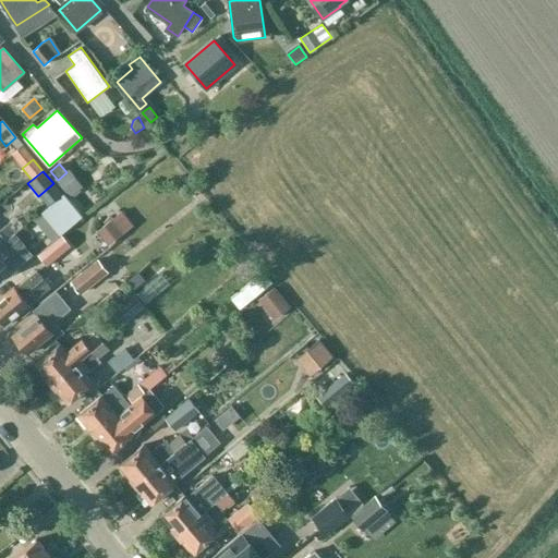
[(56,182),(69,197),(80,189),(67,172),(58,180),(56,182)]
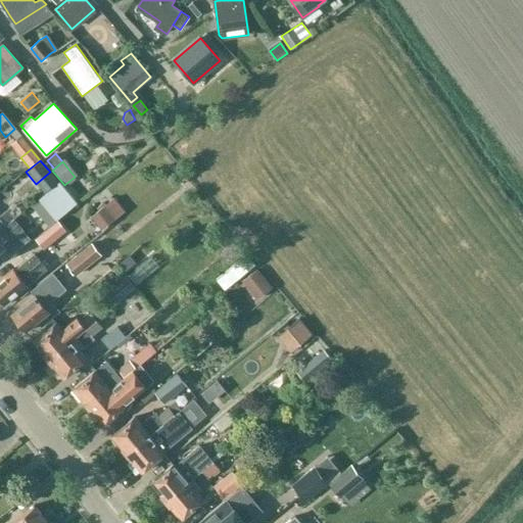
[(39,199),(56,220),(76,203),(59,183),(39,199)]
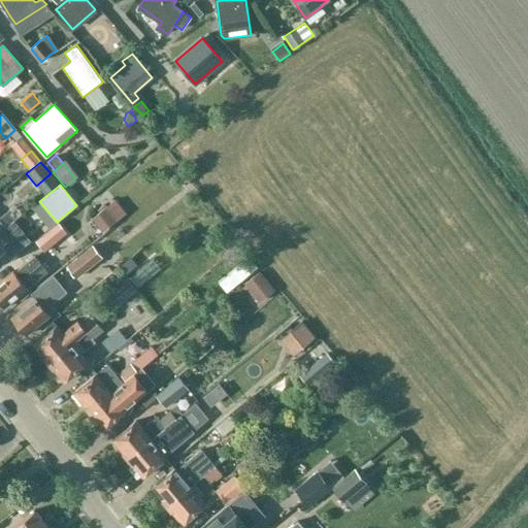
[(0,221),(0,212),(14,201),(5,190),(0,193),(0,232),(5,228),(0,221)]
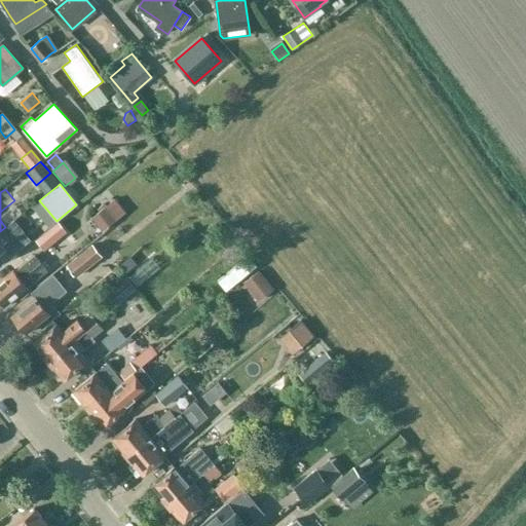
[(91,218),(103,231),(116,220),(105,207),(91,218)]
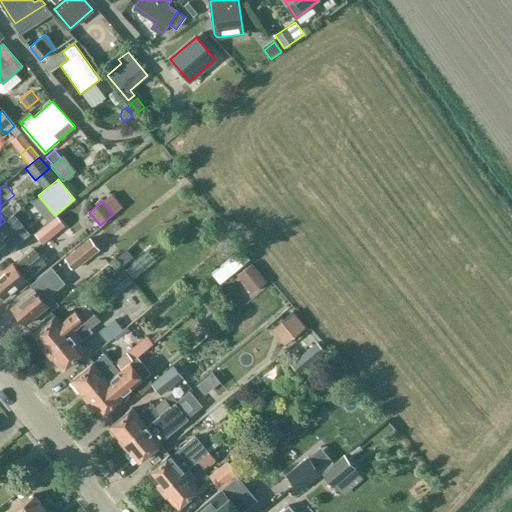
[(5,221),(0,225),(0,247),(5,243),(10,249),(30,232),(14,213),(5,221)]
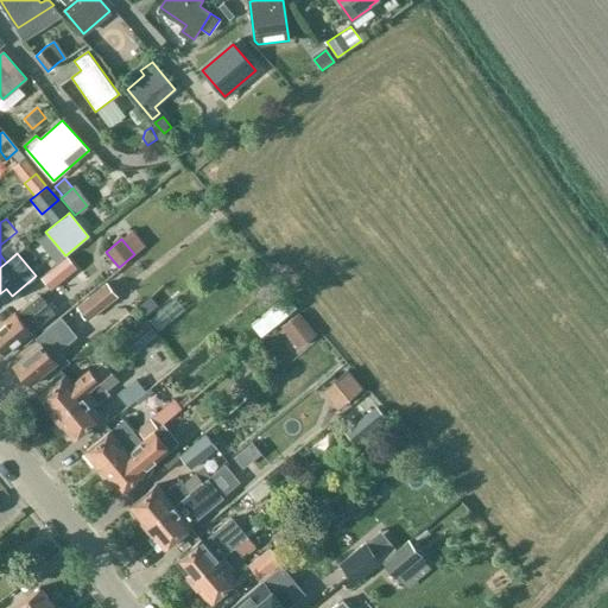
[(42,278),(50,289),(70,271),(61,260),(42,278)]
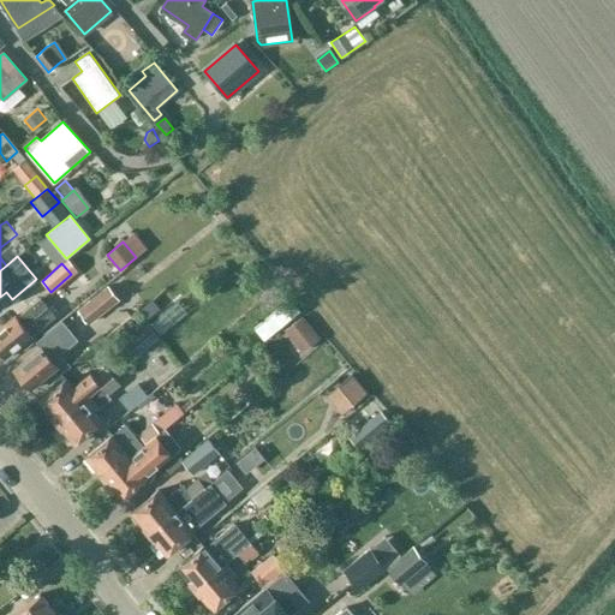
[(108,286),(78,310),(90,324),(120,302),(108,286)]
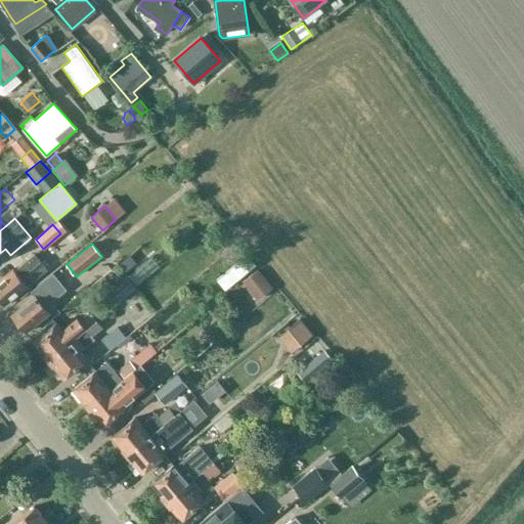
[(0,298),(5,304),(28,286),(48,269),(35,254),(14,270),(13,268),(0,279),(0,298)]
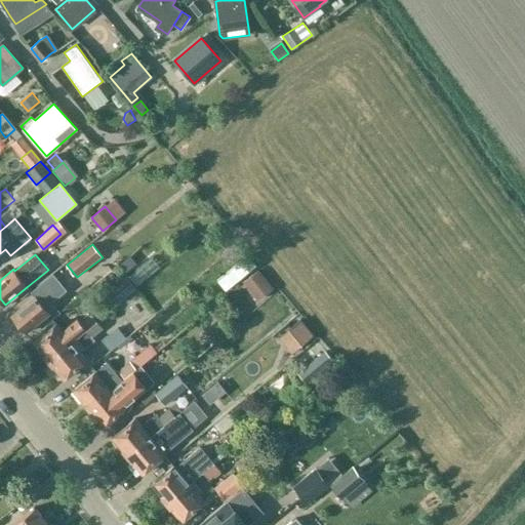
[(135,263),(129,255),(120,263),(126,270),(135,263)]
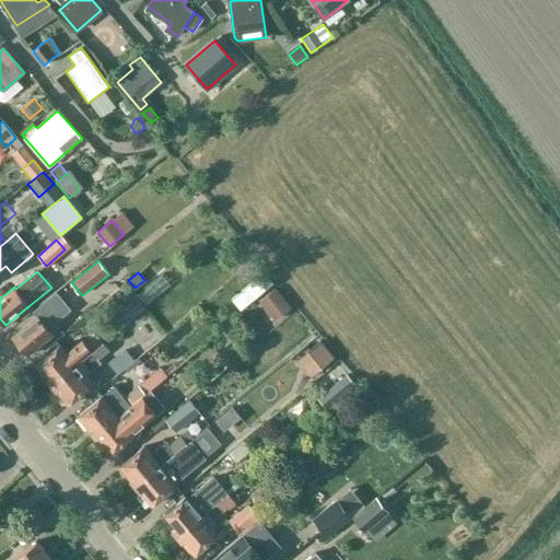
[(268,278),(248,293),(254,300),(273,284),(268,278)]
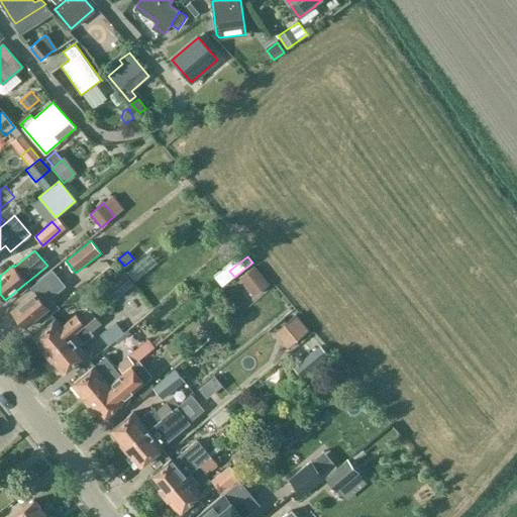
[(239,278),(254,296),(270,283),(254,265),(239,278)]
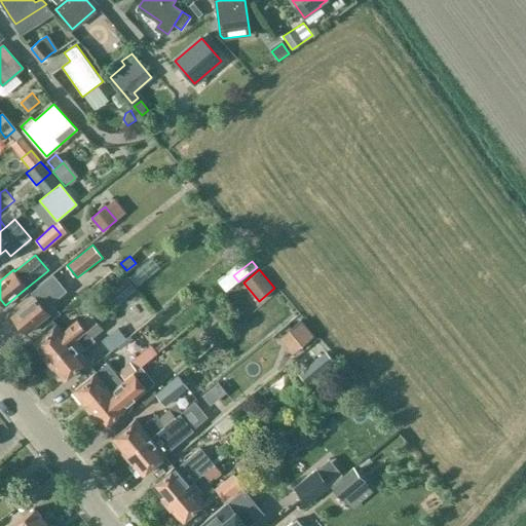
[(47,297),(57,290),(49,280),(40,288),(39,287),(31,293),(35,297),(12,314),(28,333),(50,314),(48,312),(55,306),(47,297)]
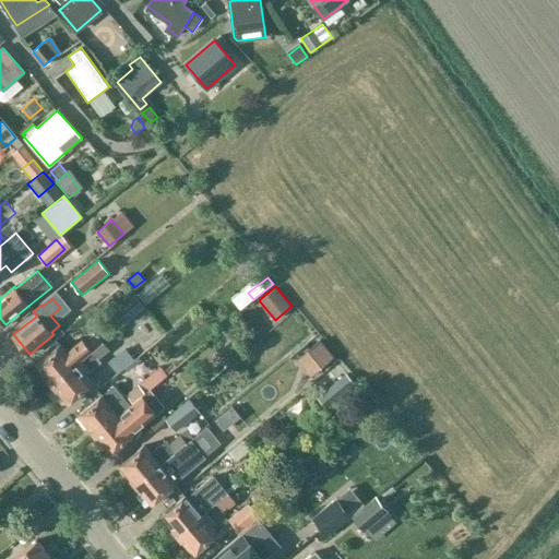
[(132,300),(122,309),(130,319),(141,310),(132,300)]
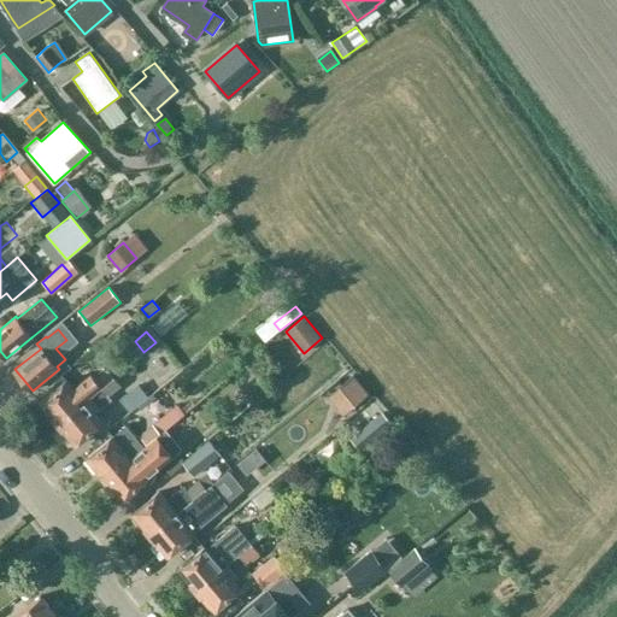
[(89,398),(103,387),(95,378),(89,383),(86,378),(74,388),(66,380),(41,403),(58,423),(89,398)]
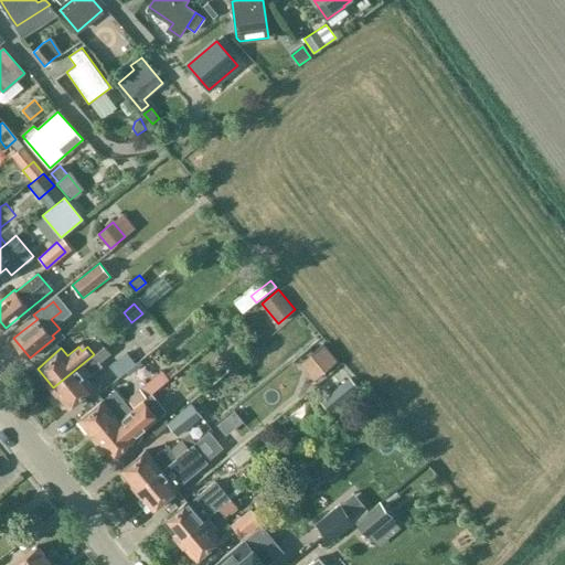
[(82,364),(53,387),(70,407),(94,387),(87,379),(92,374),(103,366),(99,362),(109,353),(104,347),(94,354),(82,364)]
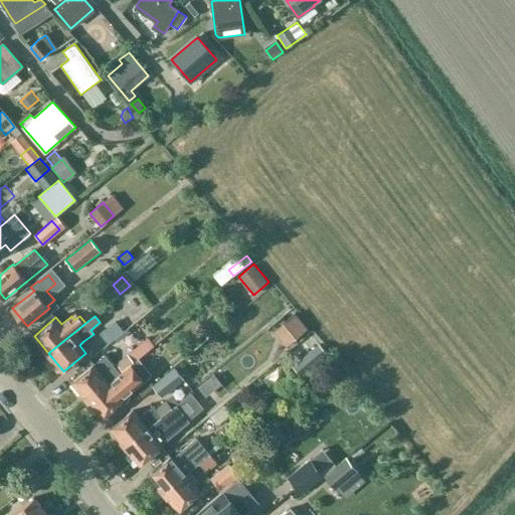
[(282,327),(293,341),(307,330),(296,316),(282,327)]
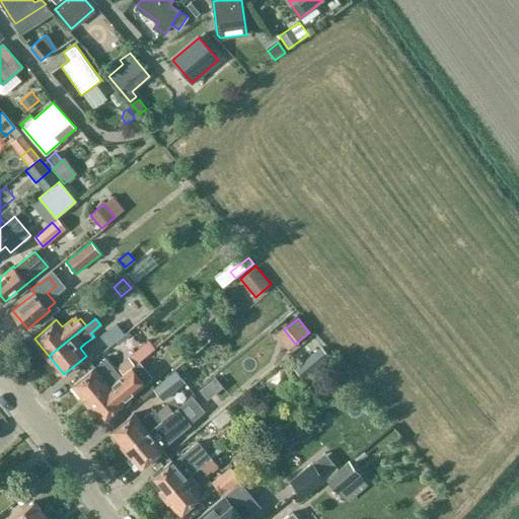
[(126,335),(125,334),(117,322),(101,335),(112,346),(126,335)]
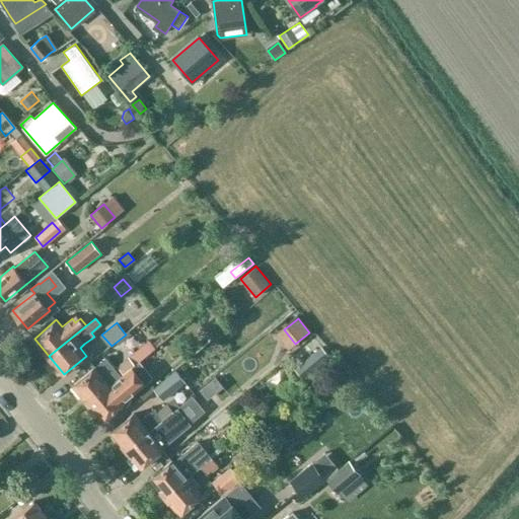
[(313,354),(321,347),(313,338),(305,345),(313,354)]
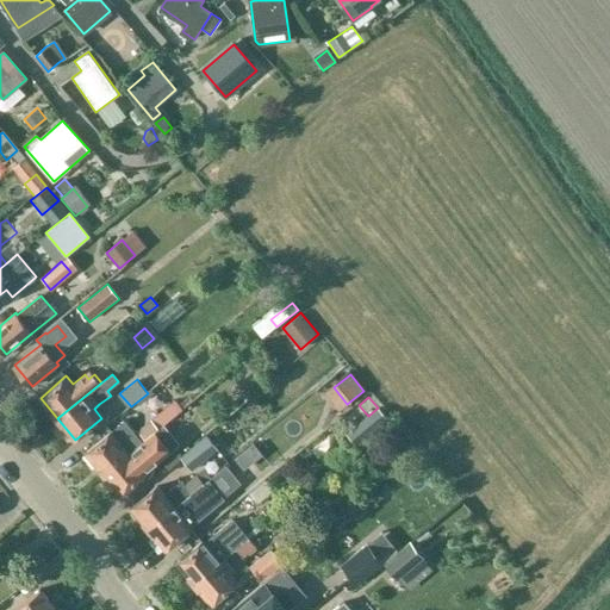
[(151,419),(137,430),(144,439),(163,423),(181,409),(175,400),(151,419)]
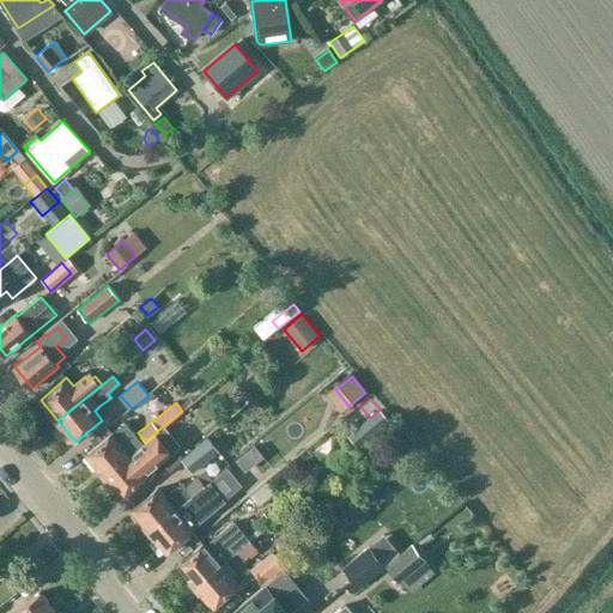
[(370,418),(349,436),(359,449),(381,430),(370,418)]
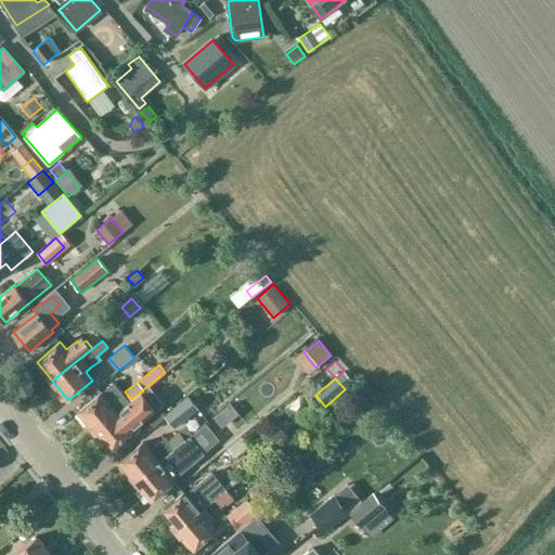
[(366,403),(385,388),(376,378),(358,394),(366,403)]
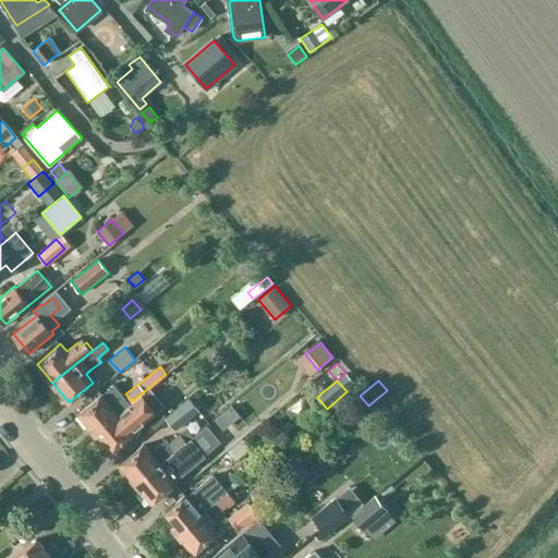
[(102,393),(79,414),(94,433),(122,409),(131,402),(114,384),(102,393)]
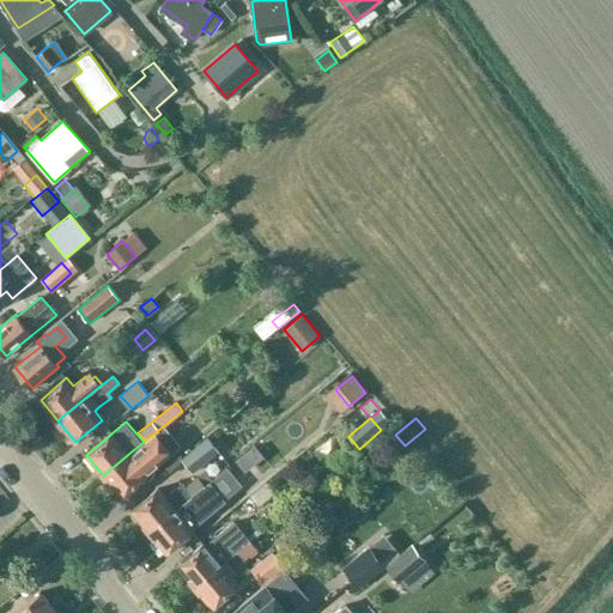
[(103,475),(121,496),(182,445),(164,425),(145,441),(144,442),(134,449),(103,475)]
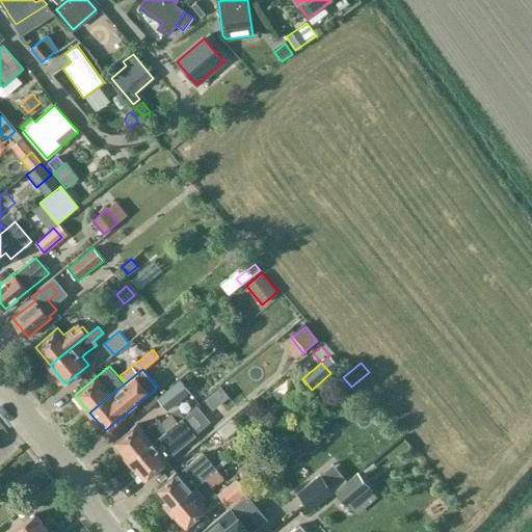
[(180,379),(157,397),(167,409),(190,392),(180,379)]
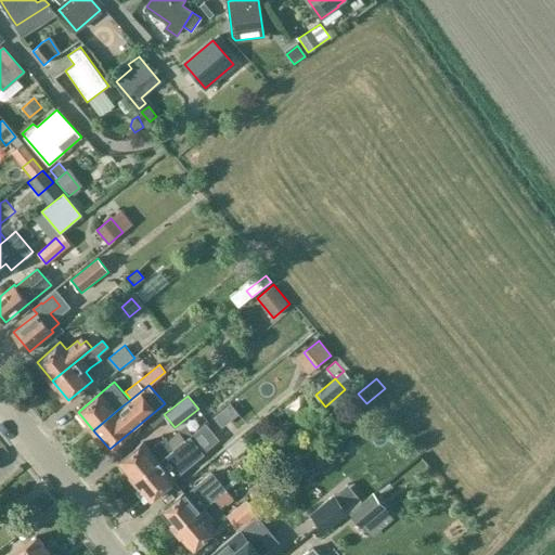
[(370,409),(361,398),(351,405),(360,416),(370,409)]
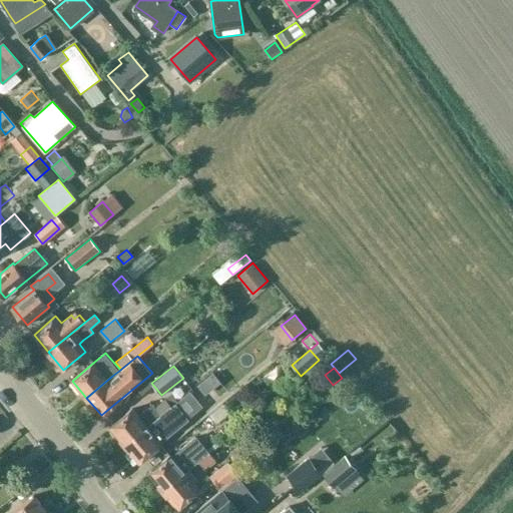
[(212,373),(197,385),(204,394),(219,382),(212,373)]
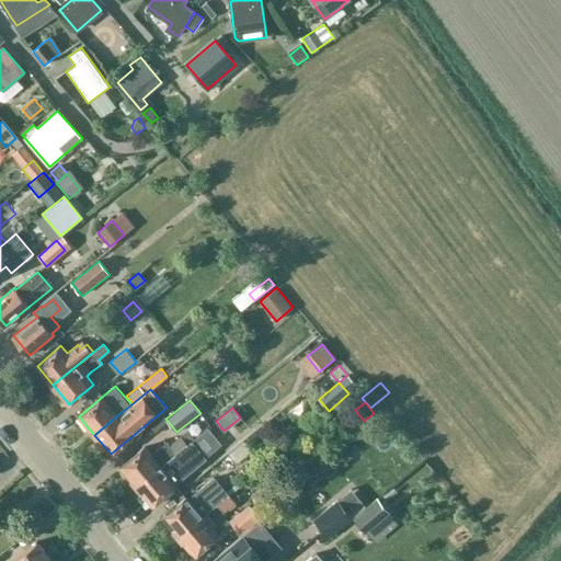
[(141,434),(146,443),(164,434),(161,425),(141,434)]
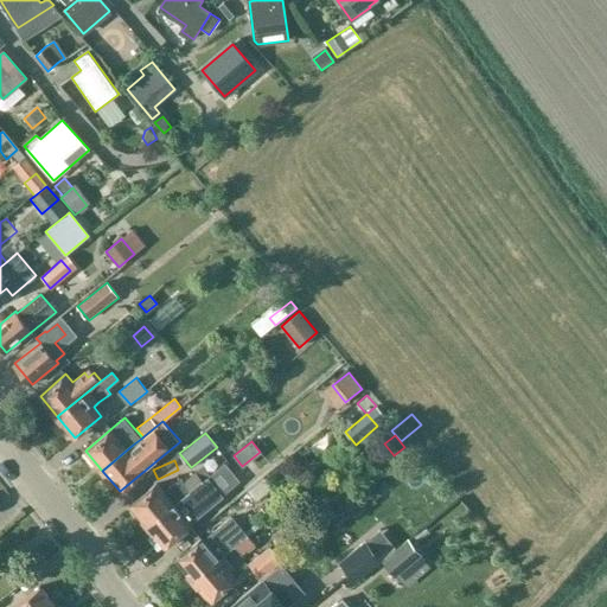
[(148,525),(211,474),(204,466),(184,481),(181,477),(164,491),(157,484),(131,505),(148,525)]
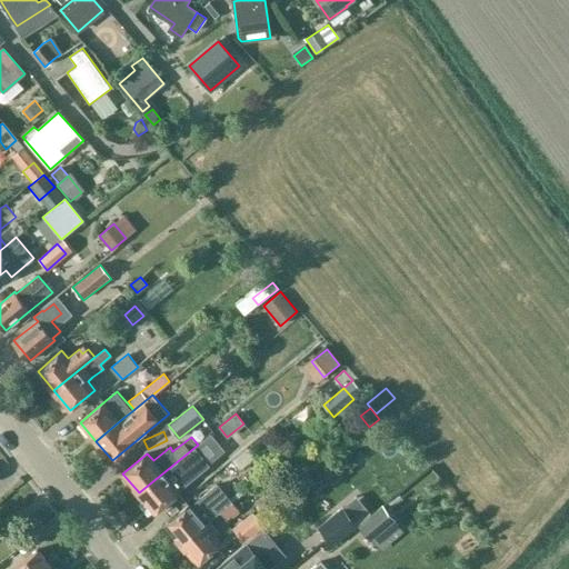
[(211,461),(198,445),(139,492),(155,512),(179,491),(177,489),(211,461)]
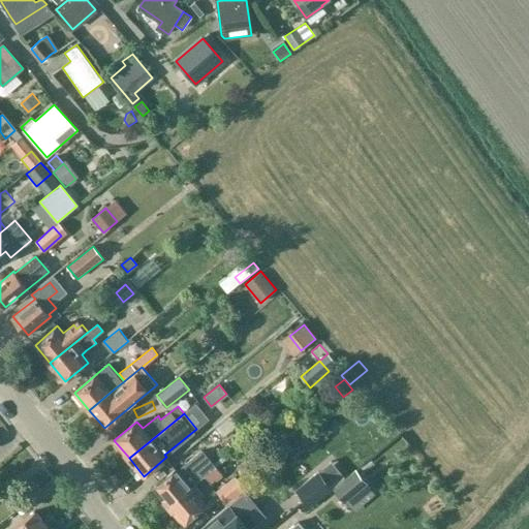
[(228,415),(215,427),(221,435),(235,424),(228,415)]
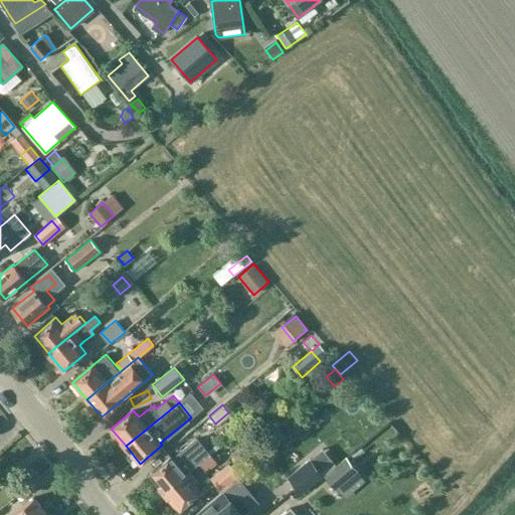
[(199,463),(210,454),(196,438),(173,458),(171,456),(149,474),(164,492),(190,470),(190,471),(199,464),(199,463)]
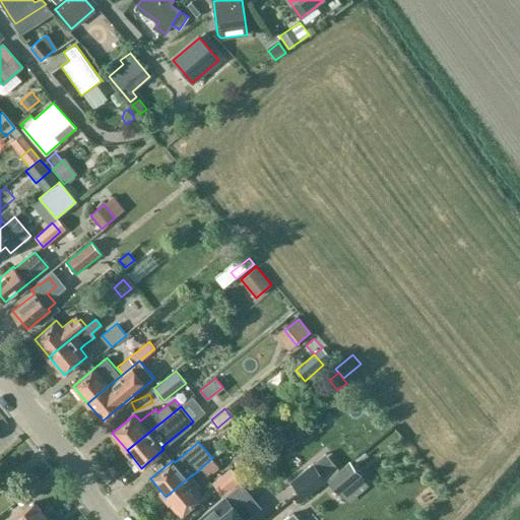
[(201,467),(201,468),(207,475),(218,466),(212,458),(201,467)]
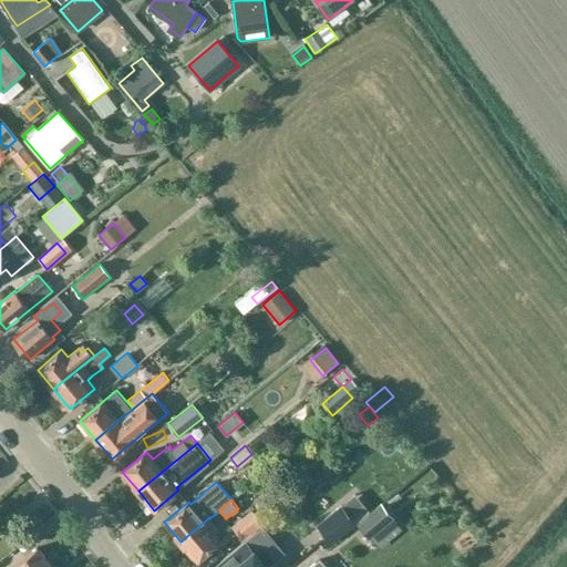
[(380,504),(357,524),(369,538),(393,518),(380,504)]
